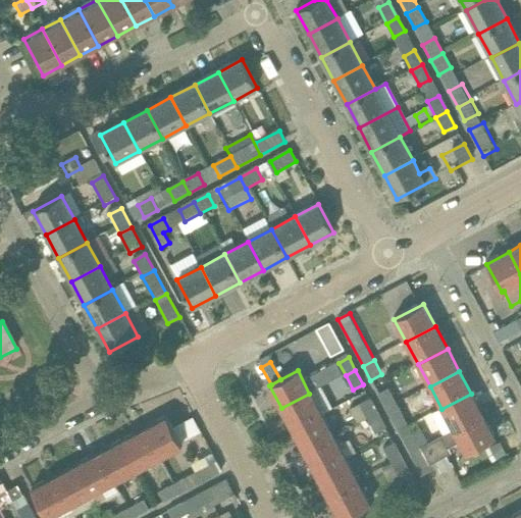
[(388,389),(378,394),(386,410),(397,405),(388,389)]
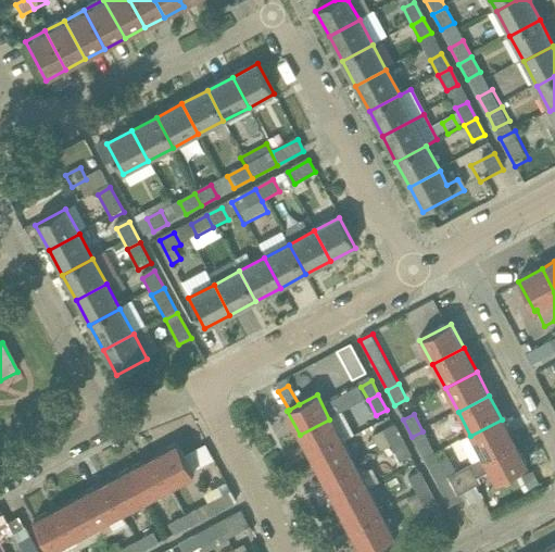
[(300,435),(313,459),(342,443),(329,419),(300,435)]
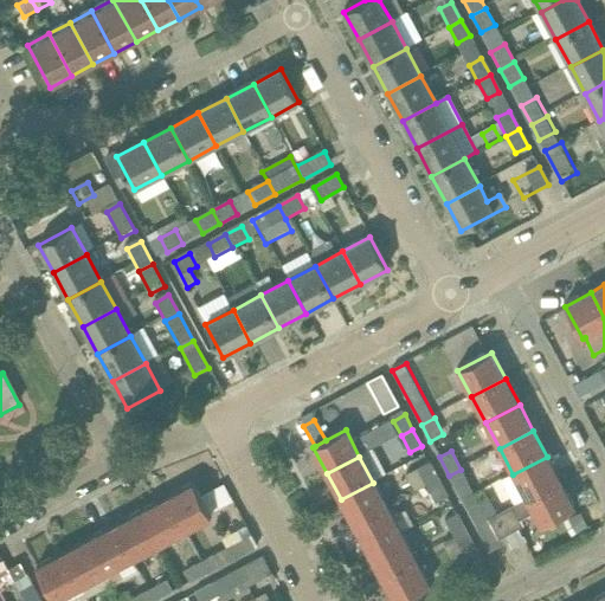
[(513,475),(527,501),(560,483),(561,483),(547,457),(513,475)]
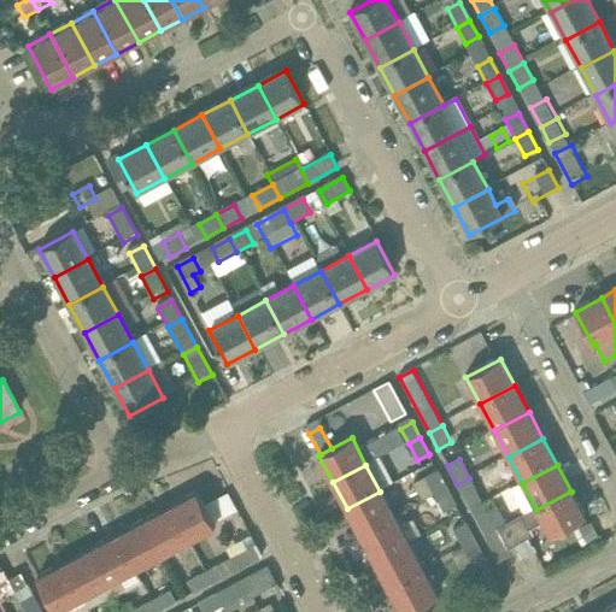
[(440,476),(428,482),(436,500),(449,493),(440,476)]
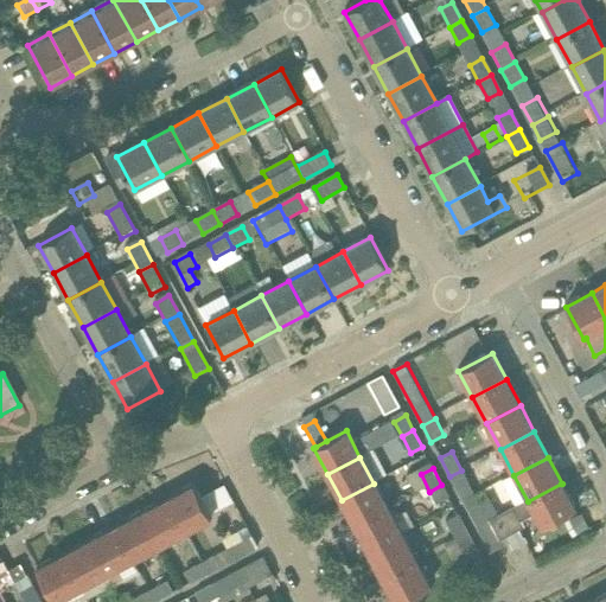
[(461,471),(450,476),(460,495),(471,488),(461,471)]
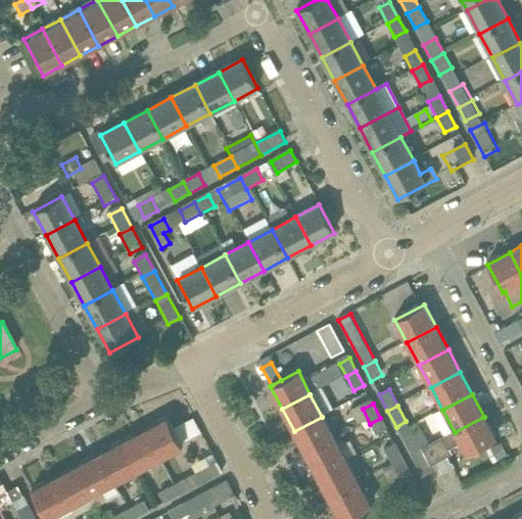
[(294,431),(305,454),(334,439),(322,417),(294,431)]
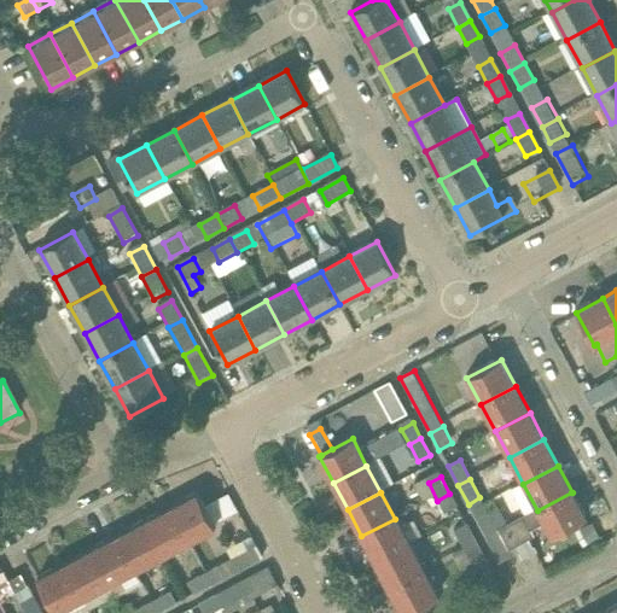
[(537,511),(487,537),(500,565),(518,555),(514,548),(534,538),(530,531),(545,524),(552,537),(586,519),(571,492),(537,511)]
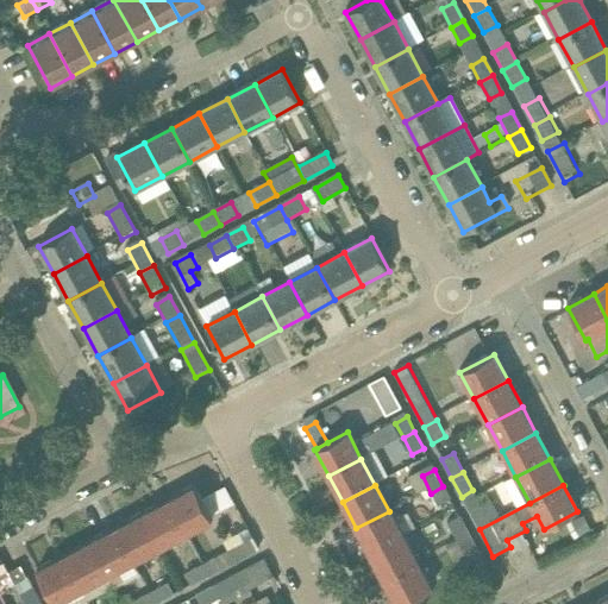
[(443,486),(431,494),(440,511),(452,504),(443,486)]
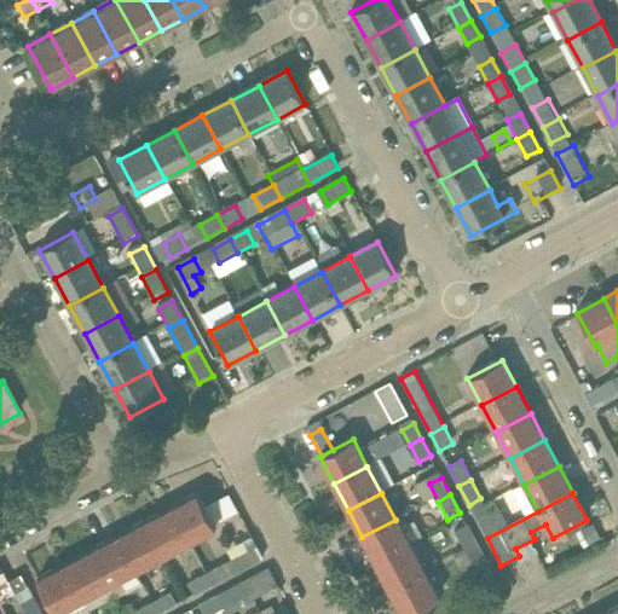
[(197,496),(171,510),(189,544),(215,529),(197,496)]
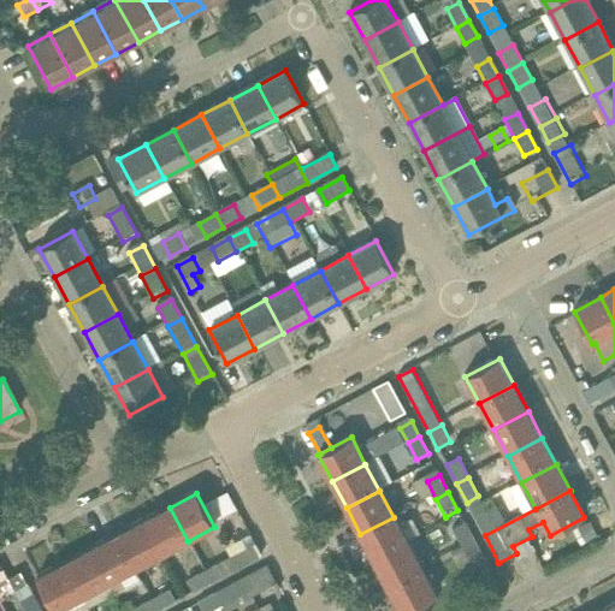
[(506,525),(496,506),(475,517),(485,535),(506,525)]
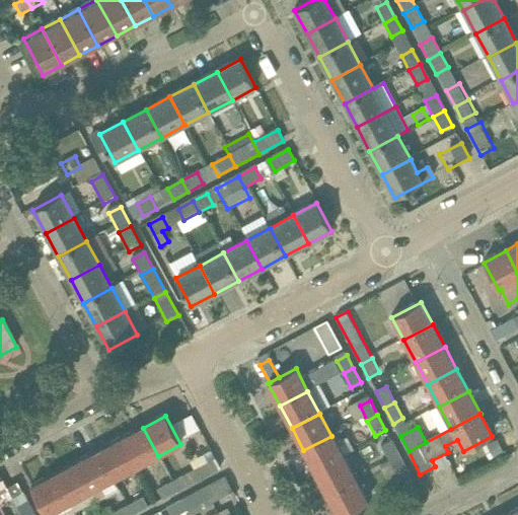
[(143,428),(121,440),(136,467),(158,456),(143,428)]
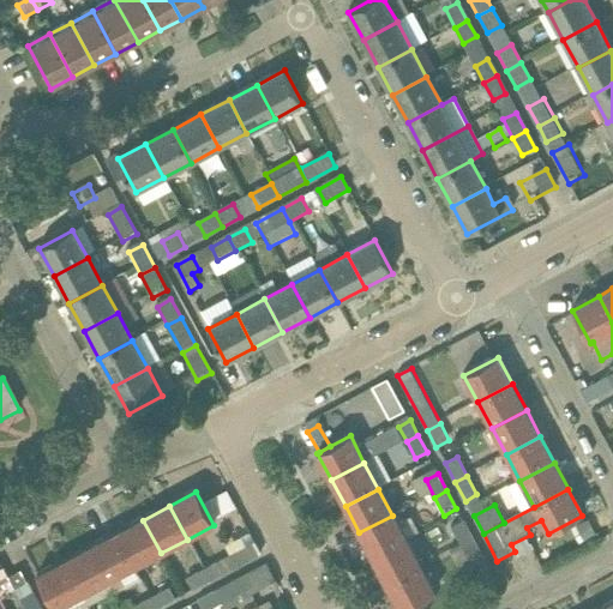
[(359,532),(373,559),(407,542),(392,516),(359,532)]
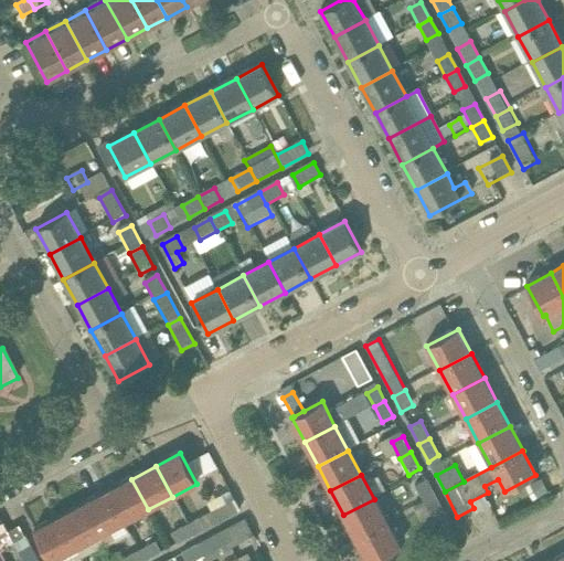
[(131,479),(107,491),(124,522),(148,509),(131,479)]
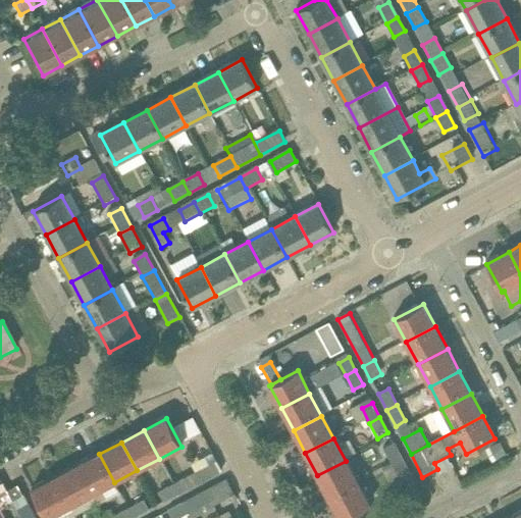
[(395,444),(384,449),(392,464),(403,458),(395,444)]
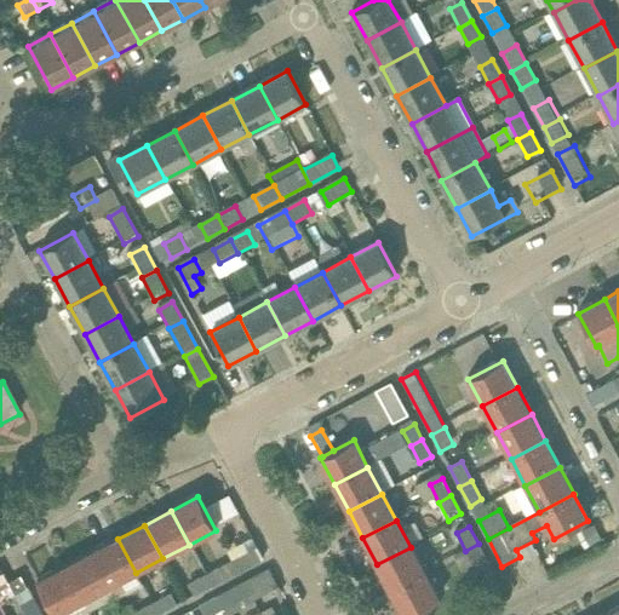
[(118,539),(91,553),(109,587),(136,573),(118,539)]
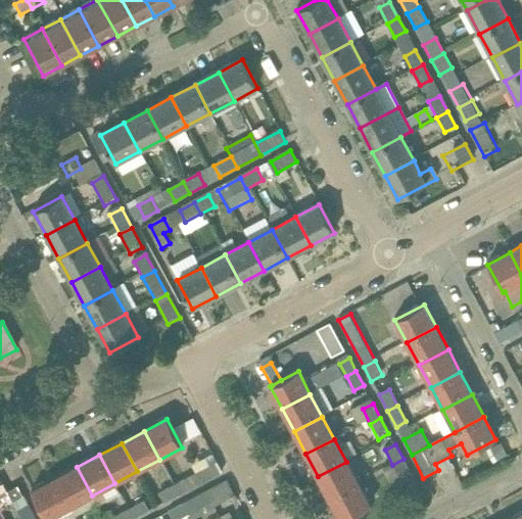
[(404,459),(383,470),(395,492),(416,482),(404,459)]
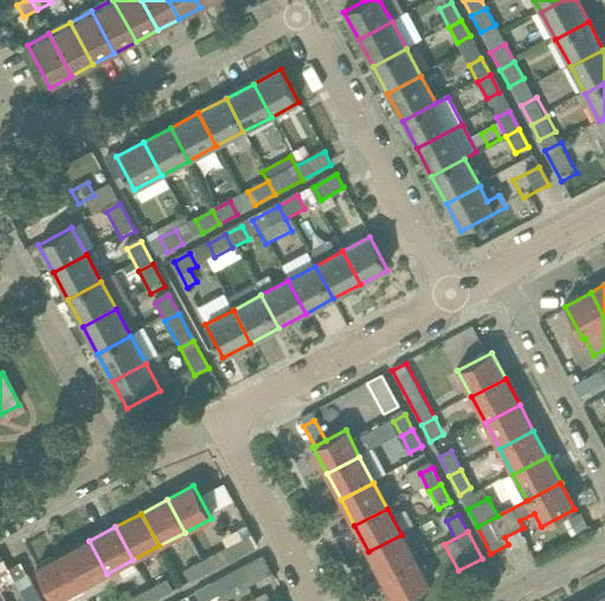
[(368,551),(383,579),(414,561),(401,535),(368,551)]
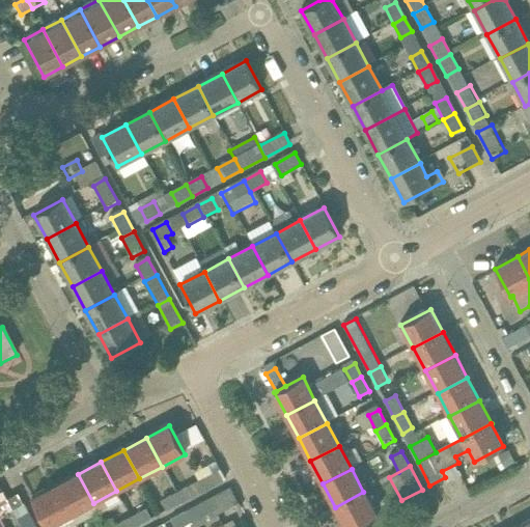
[(78,474),(55,487),(71,516),(93,503),(78,474)]
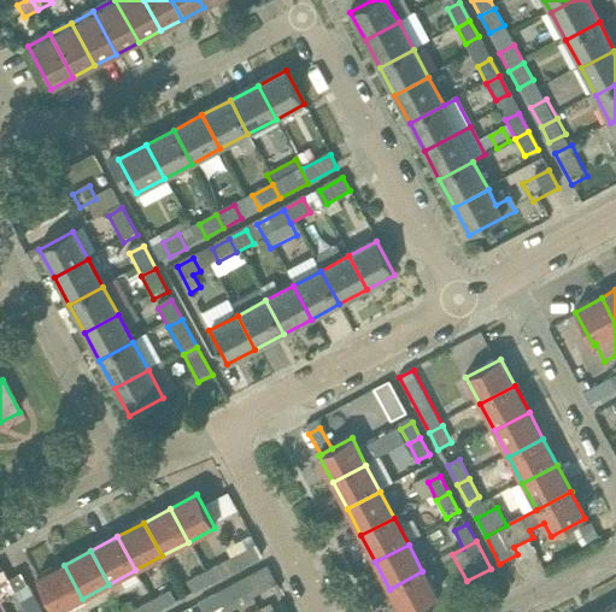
[(233,557),(210,568),(217,580),(239,568),(233,557)]
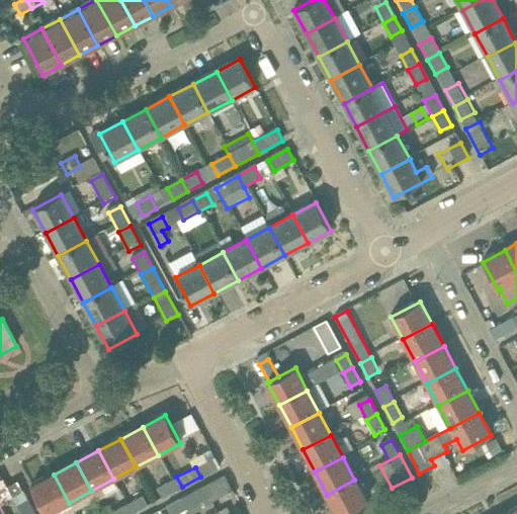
[(69,503),(54,475),(31,487),(46,513),(51,513),(69,503)]
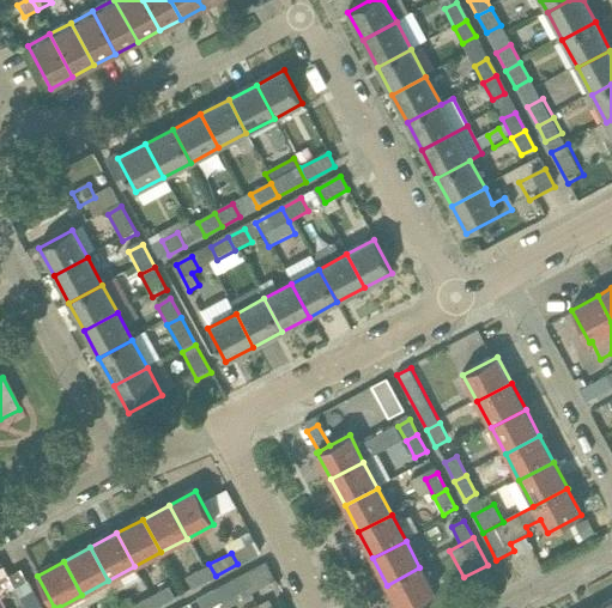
[(216,576),(208,564),(187,576),(194,588),(216,576)]
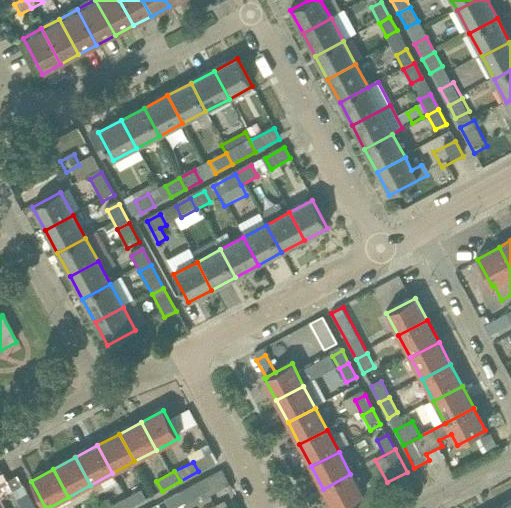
[(222,472),(182,492),(189,504),(228,484),(222,472)]
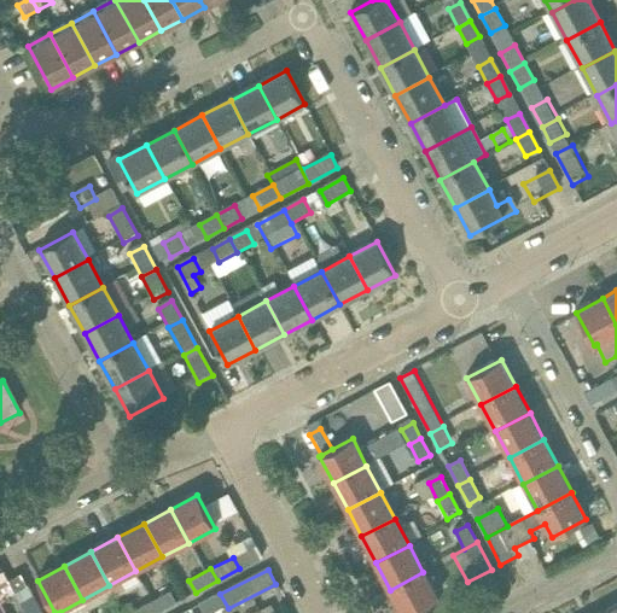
[(423,572),(390,590),(402,612),(413,612),(437,599),(423,572)]
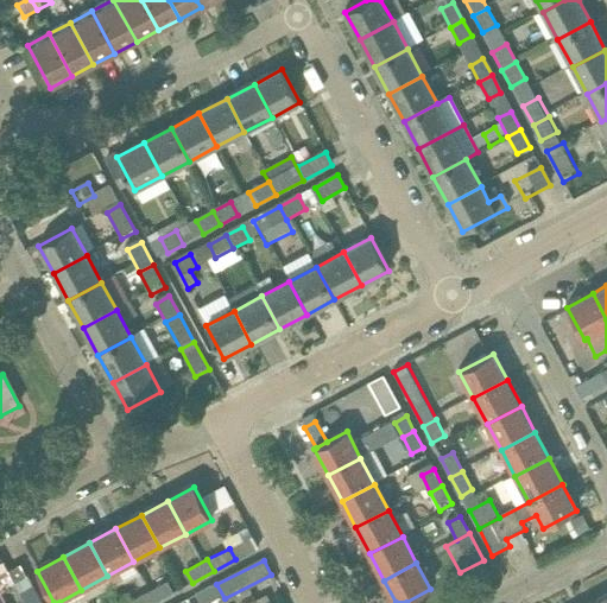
[(19,566),(7,573),(14,585),(26,578),(19,566)]
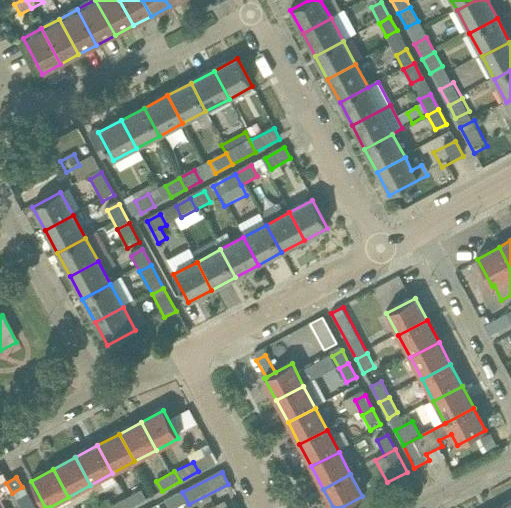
[(141,490),(124,498),(128,507),(135,507),(146,501),(141,490)]
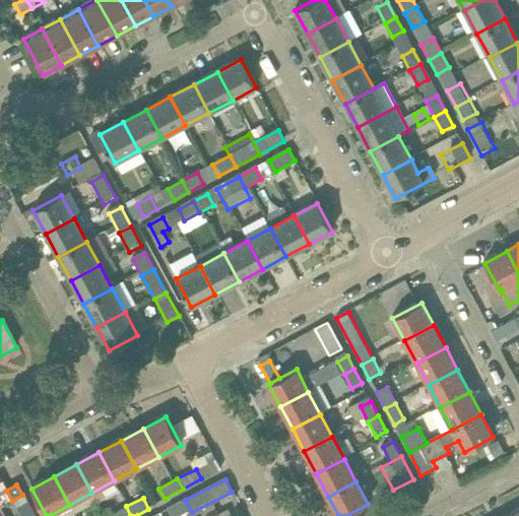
[(185,515),(192,512),(185,500),(168,509),(172,515),(185,515)]
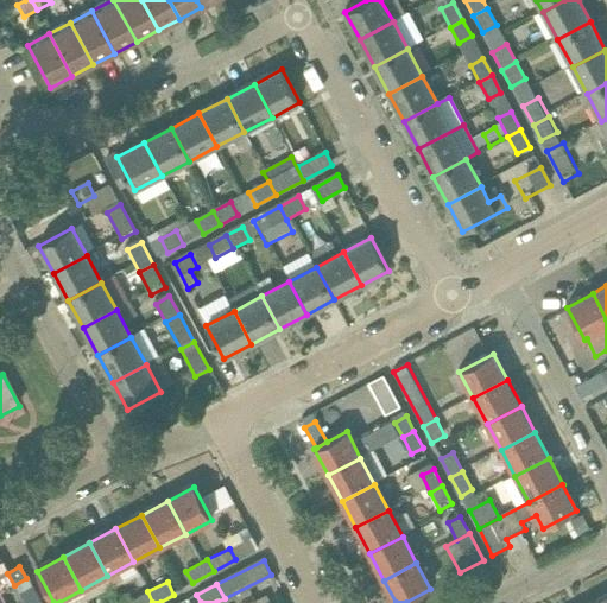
[(32,588),(20,594),(24,602),(39,602),(32,588)]
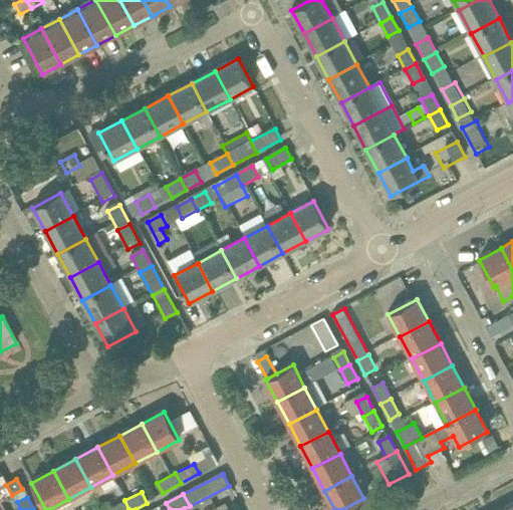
[(129,509),(124,500),(110,507),(111,509),(129,509)]
